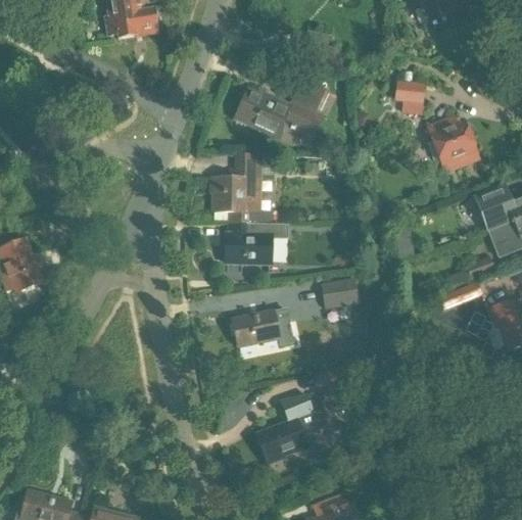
[(143,11),(141,0),(106,0),(109,16),(105,17),(108,36),(119,34),(119,39),(137,36),(136,32),(154,29),(154,24),(156,21),(155,15),(151,13),(151,9),(143,11)]
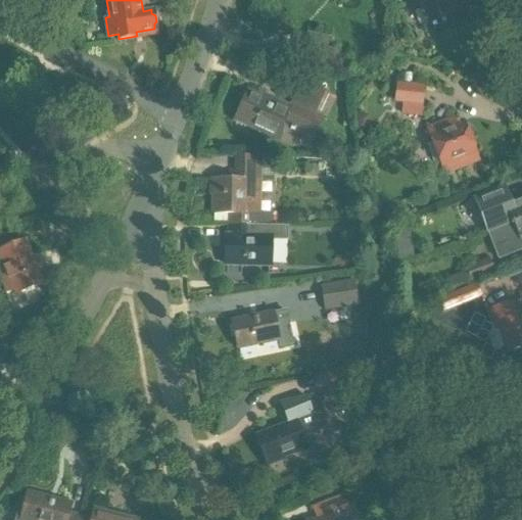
[(419,0),(427,20),(426,20),(430,30),(452,21),(451,20),(464,15),(458,0),(419,0)]
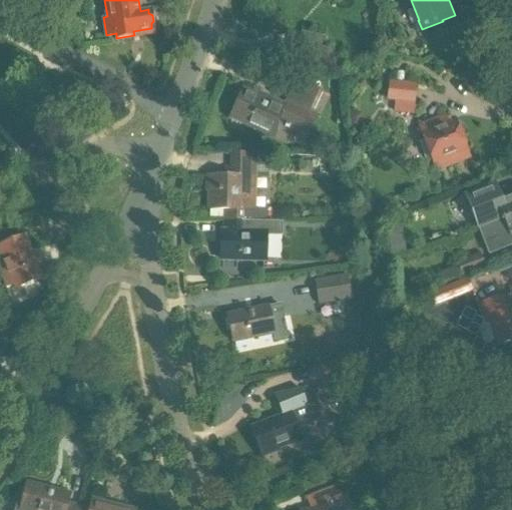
[(286,104),(273,98),(270,100),(242,88),(230,115),(272,134),(278,121),(307,134),(317,112),(310,109),(320,87),(298,77),(286,104)]
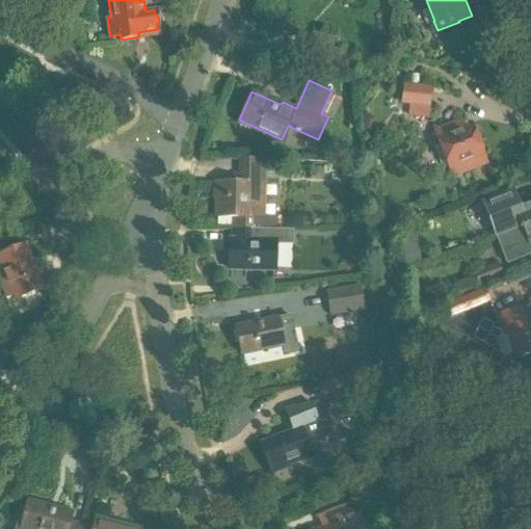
[(428,113),(431,85),(405,83),(403,99),(412,100),(410,111),(428,113)]
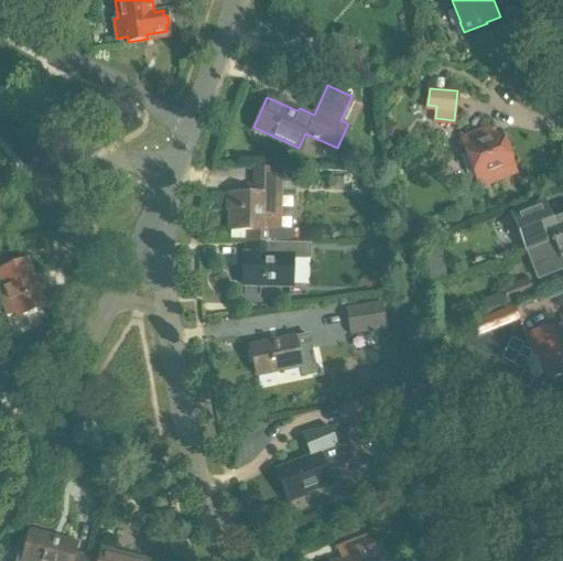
[(396,125),(386,125),(386,137),(396,137),(396,125)]
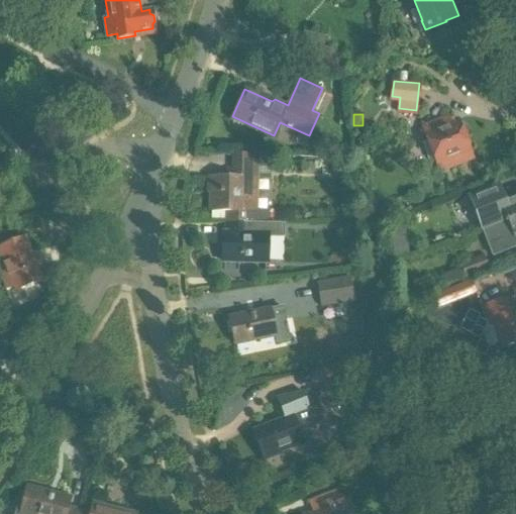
[(448,116),(423,126),(437,161),(441,172),(456,165),(463,162),(473,158),(470,149),(458,122),(452,125),(448,116)]
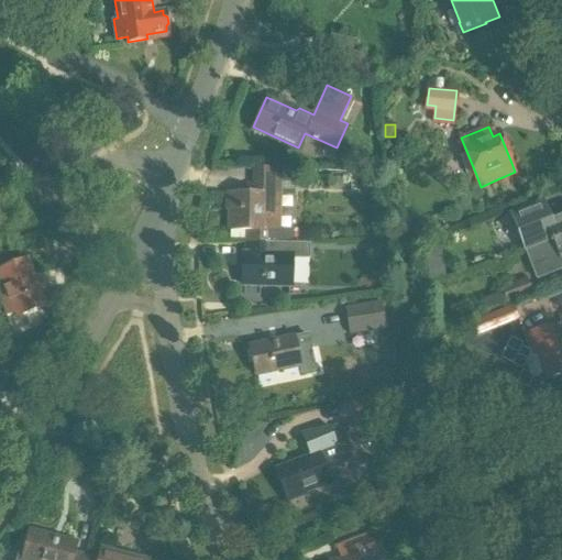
[(377,157),(372,164),(376,167),(382,161),(377,157)]
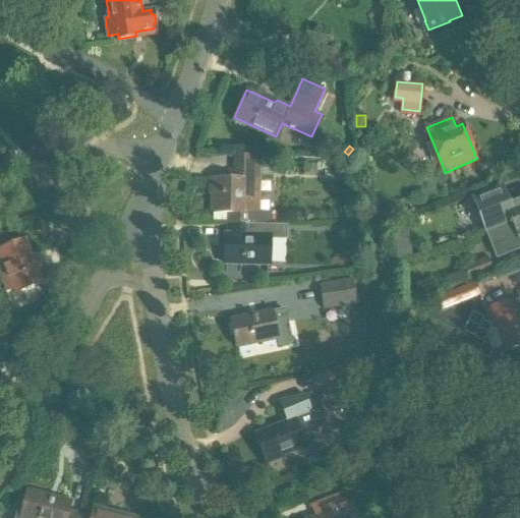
[(315,161),(301,161),(301,174),(315,174),(315,161)]
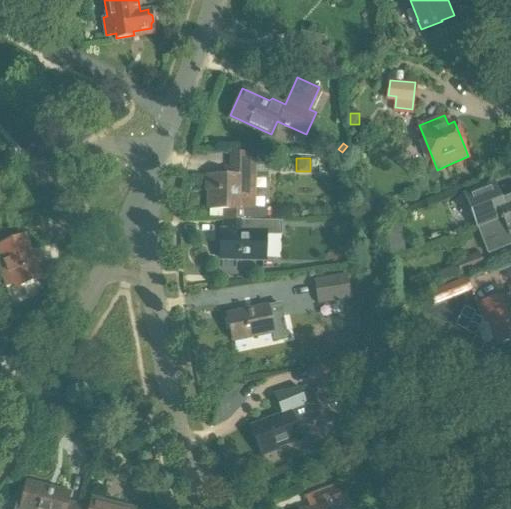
[(224,207),(224,218),(264,219),(264,208),(254,207),(254,192),(255,175),(208,174),(207,188),(210,188),(209,207),(224,207)]
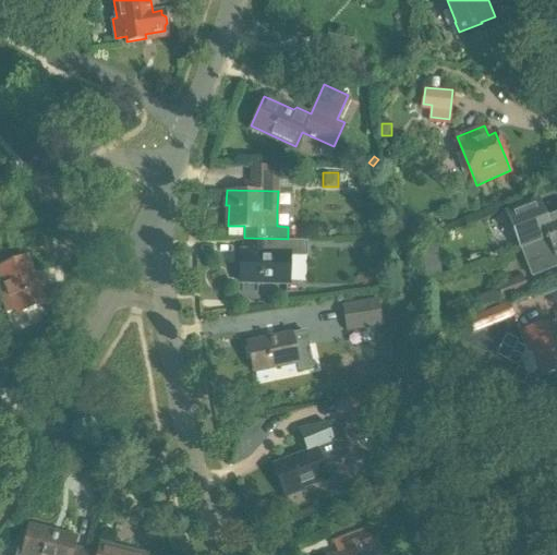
[(537,198),(506,210),(513,230),(517,236),(521,248),(532,243),(556,232),(556,213),(547,217),(541,219),(539,213),(542,212),(537,198)]
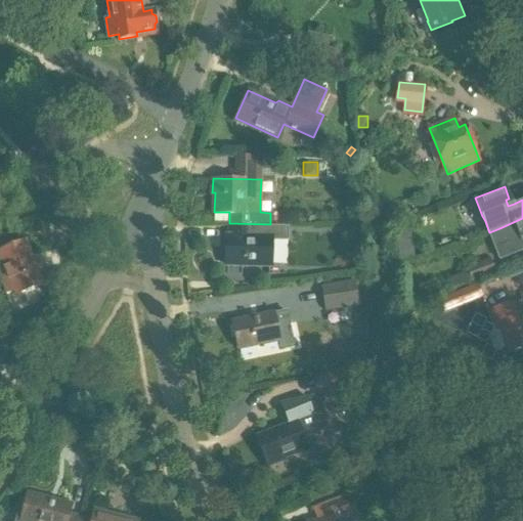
[(489,232),(493,244),(499,258),(522,248),(522,218),(499,228),(489,232)]
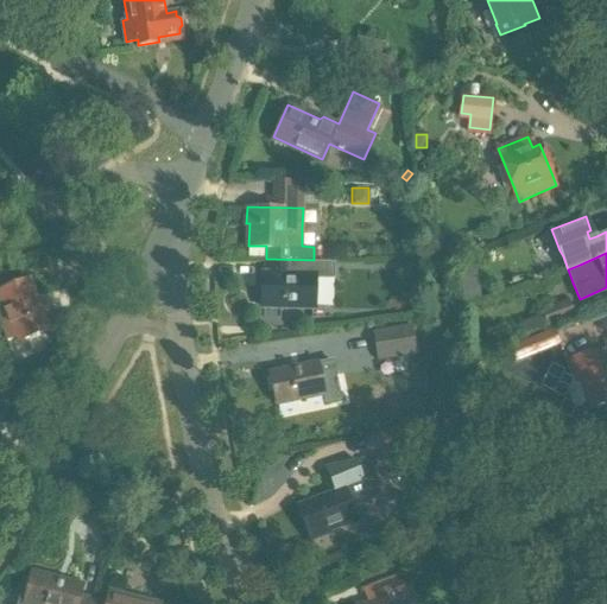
[(336,261),(314,260),(266,259),(266,272),(263,272),(263,305),(316,306),(316,278),(335,278),(336,261)]
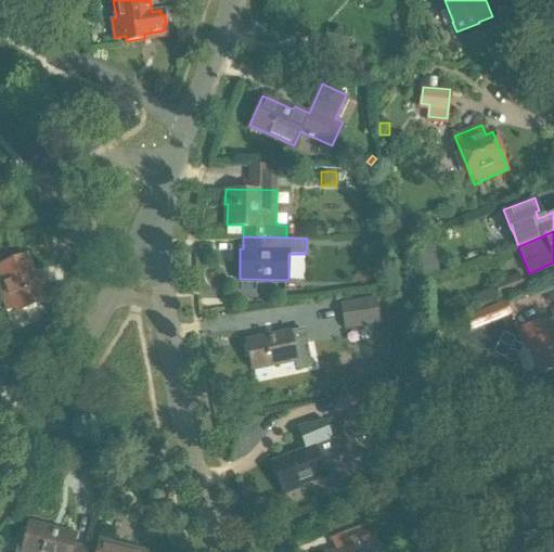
[(16,310),(47,298),(28,254),(0,265),(0,268),(0,269),(0,290),(8,309),(15,307),(16,310)]
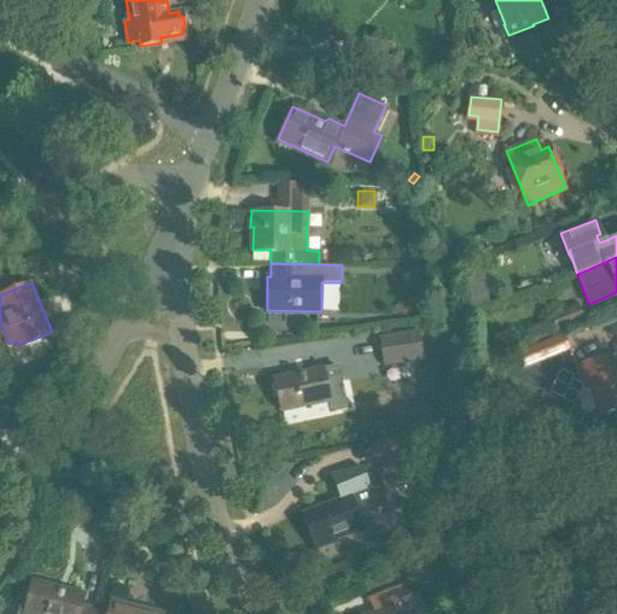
[(470,292),(472,305),(489,303),(488,288),(470,292)]
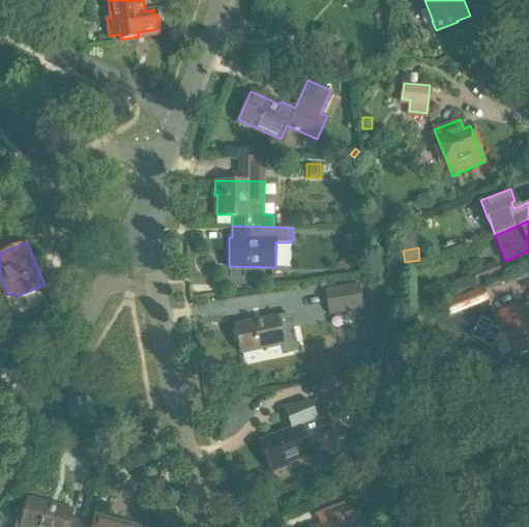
[(478,283),(503,273),(498,261),(473,271),(478,283)]
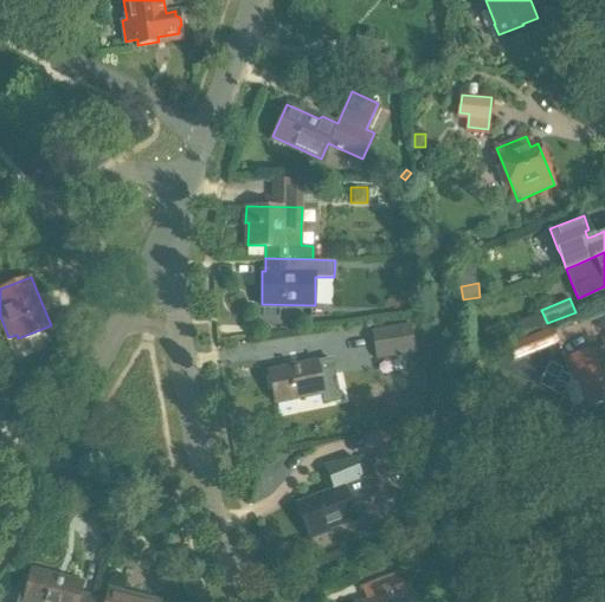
[(542,324),(538,312),(519,319),(522,331),(542,324)]
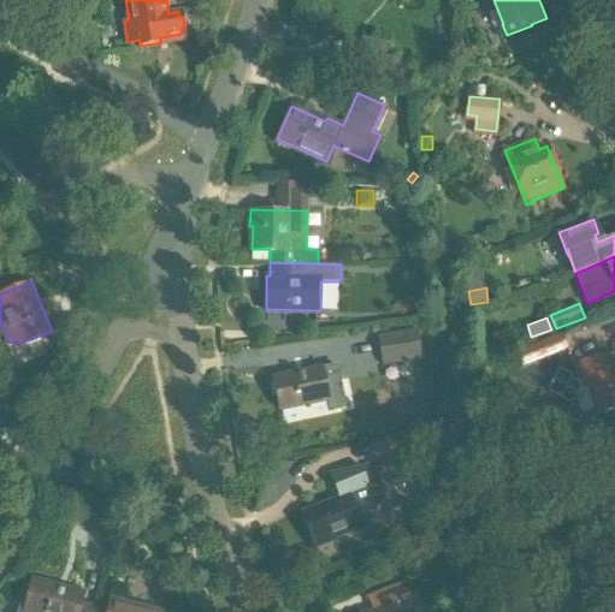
[(406,349),(407,357),(423,356),(419,327),(378,332),(380,352),(406,349)]
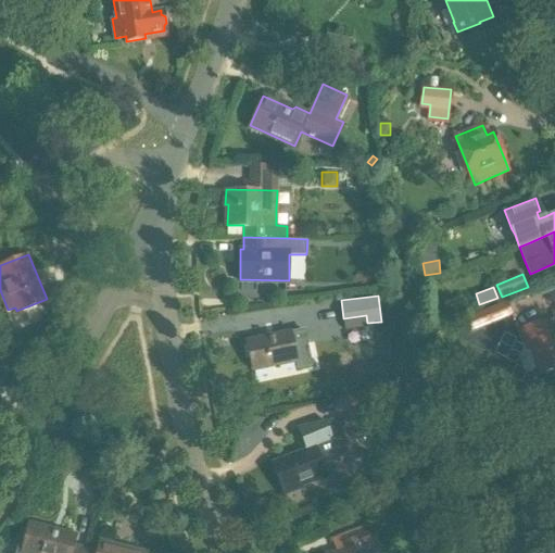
[(472,330),(490,324),(513,315),(508,302),(486,311),(468,317),(472,330)]
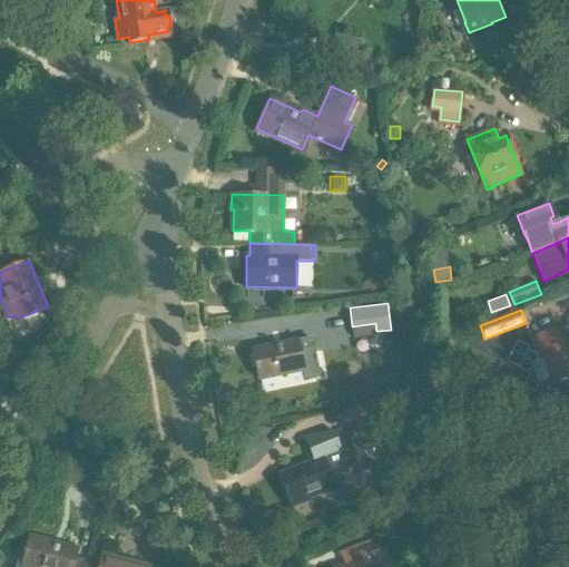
[(568,321),(558,326),(555,321),(546,324),(550,334),(533,341),(532,336),(530,338),(539,358),(535,359),(532,363),(538,378),(542,380),(552,377),(556,383),(568,377),(568,354),(567,350),(568,349),(568,321)]
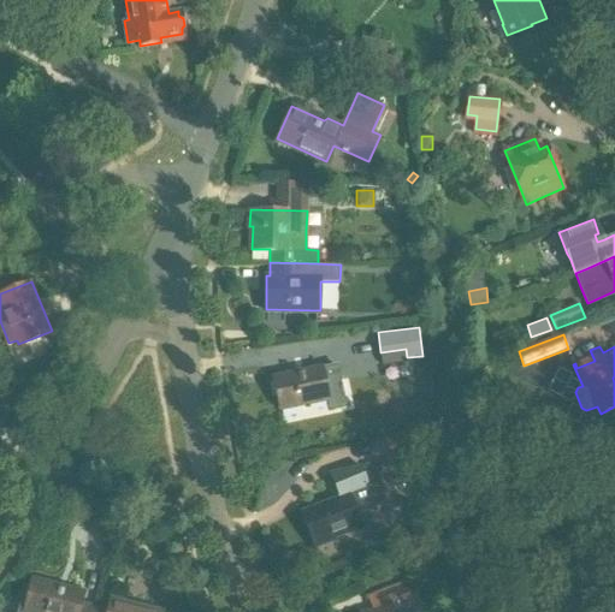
[(0,396),(11,392),(0,363),(0,396)]
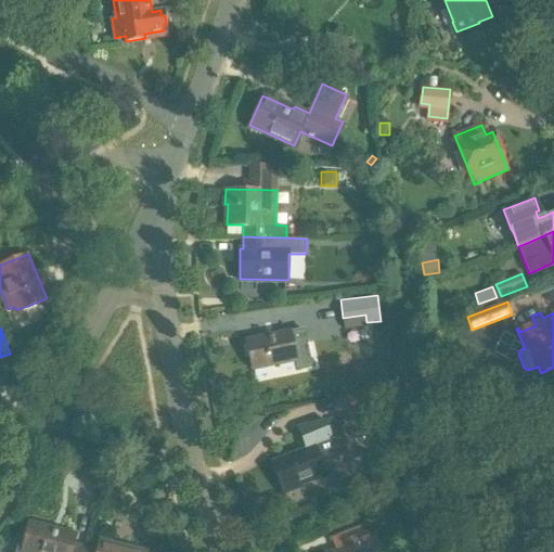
[(293,346),(291,332),(246,341),(253,368),(296,359),(297,367),(310,364),(306,344),(293,346)]
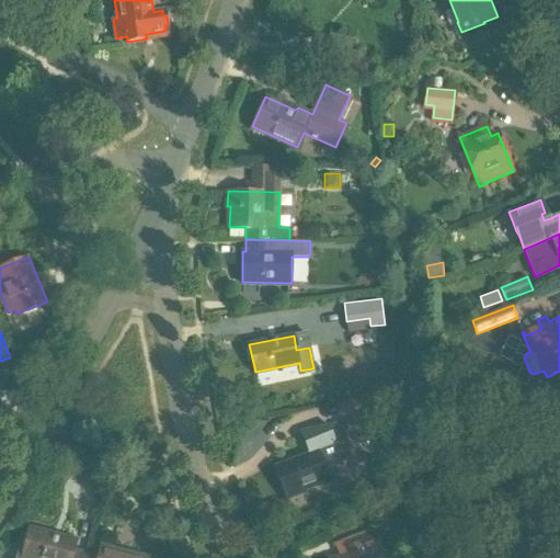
[(378,388),(349,398),(356,420),(385,411),(385,409),(412,399),(407,383),(379,391),(378,388)]
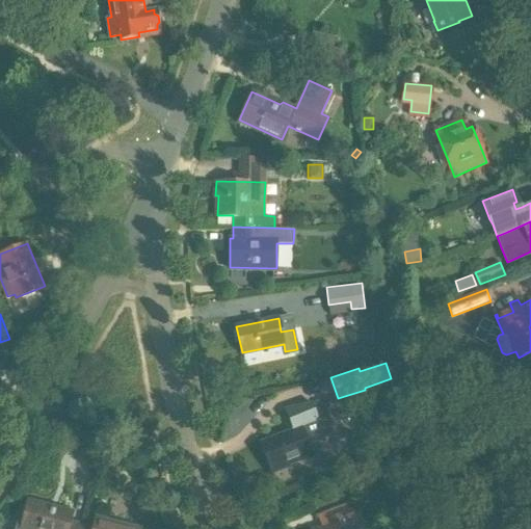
[(292,429),(260,442),(271,471),(312,455),(308,444),(325,438),(322,429),(332,425),(323,402),(314,406),(312,401),(284,406),(292,429)]
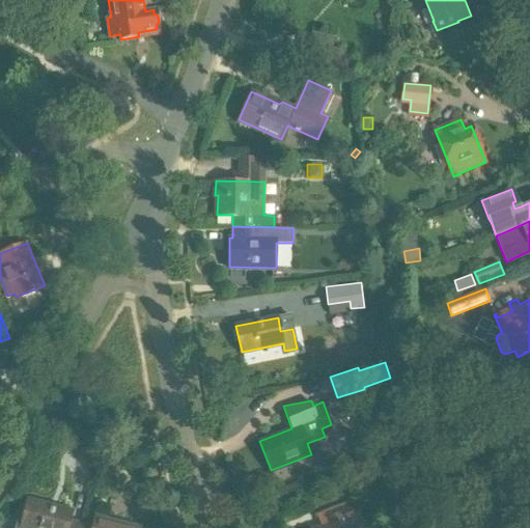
[(71,519),(73,510),(29,499),(25,515),(20,512),(15,527),(80,527),(82,522),(71,519)]
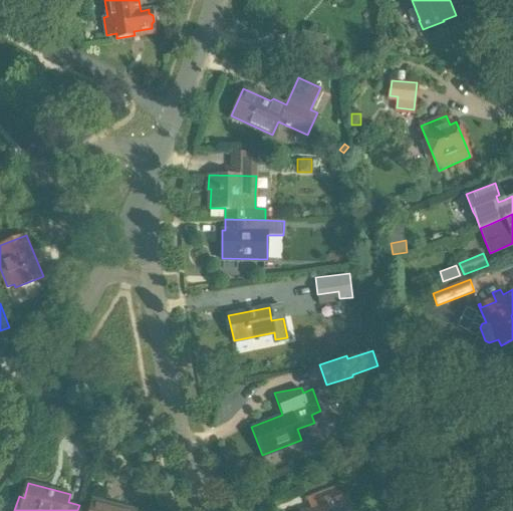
[(352,510),(342,484),(307,497),(311,509),(305,510),(352,510)]
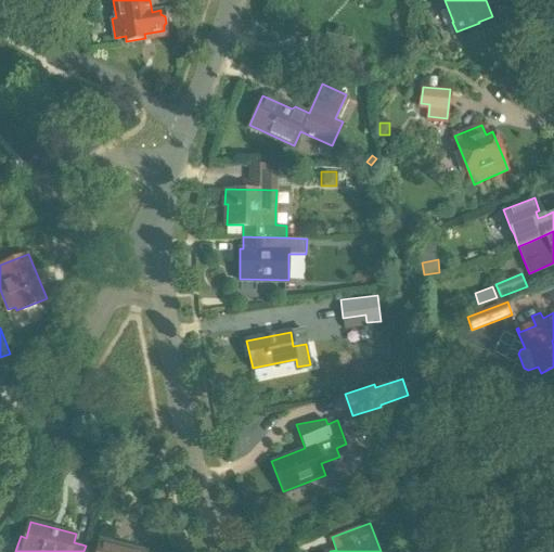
[(145,551),(146,551),(102,540),(100,549),(86,546),(84,551),(145,551)]
